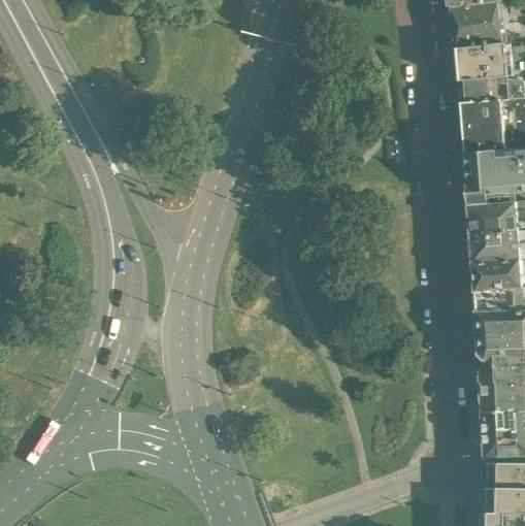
[(500,42),(496,1),(449,6),(454,47),(500,42)]
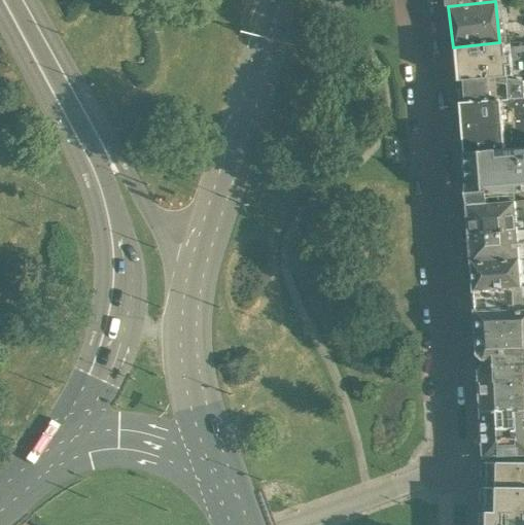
[(453,47),(456,80),(492,77),(505,77),(504,65),(509,65),(509,55),(503,55),(501,42),(499,42),(453,47)]
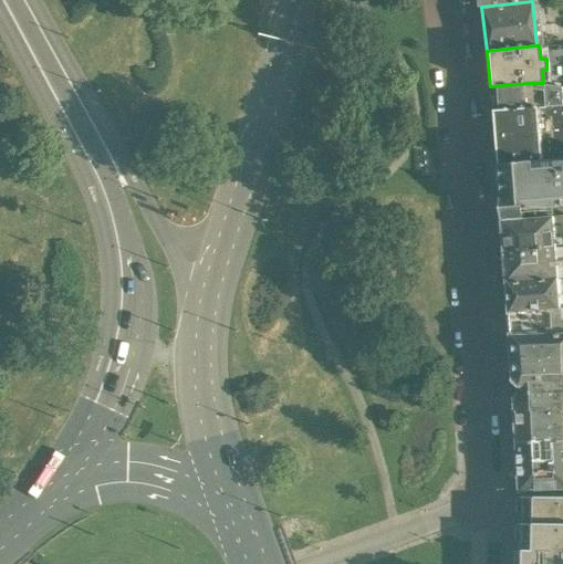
[(562,85),(561,85),(543,83),(529,83),(490,86),(491,110),(562,104),(562,85)]
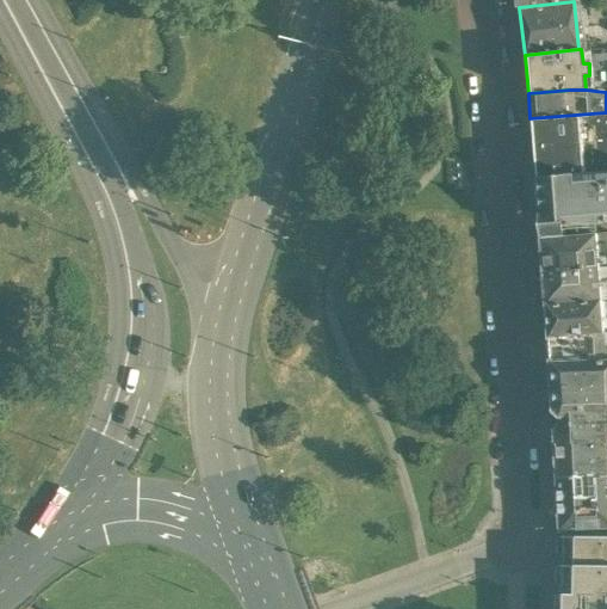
[(606,112),(530,118),(533,176),(606,170),(606,112)]
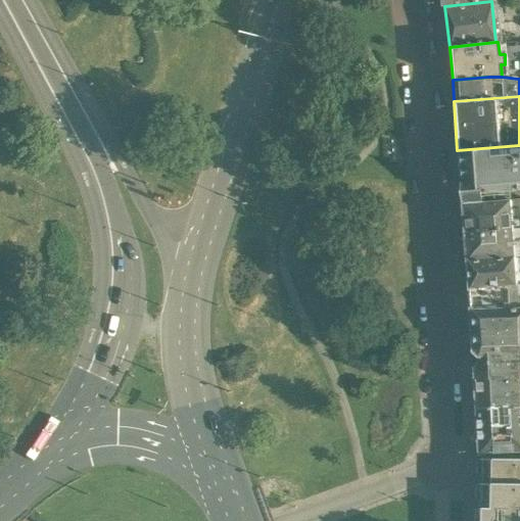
[(519,145),(457,150),(461,203),(462,202),(482,201),(481,190),(519,187),(519,145)]
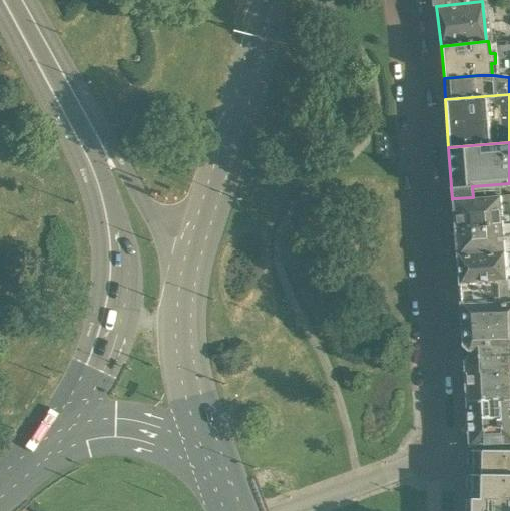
[(453,198),(455,227),(488,225),(501,224),(500,209),(509,208),(509,194),(473,197),(453,198)]
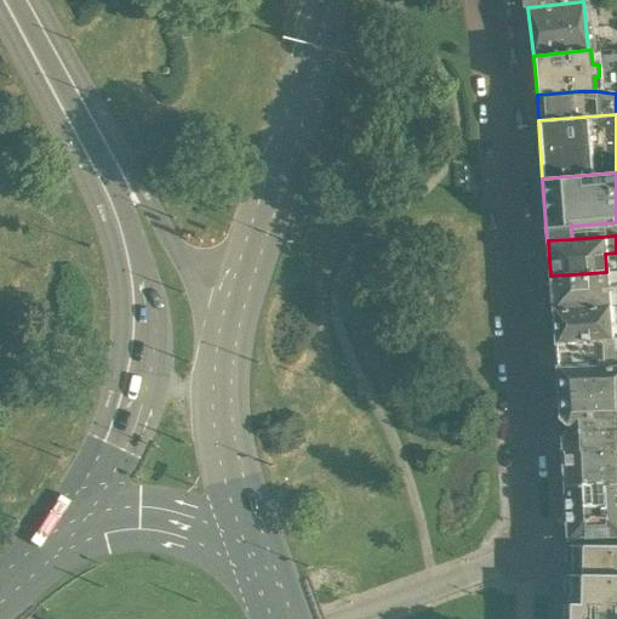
[(610,304),(606,272),(590,273),(550,276),(553,310),(610,304)]
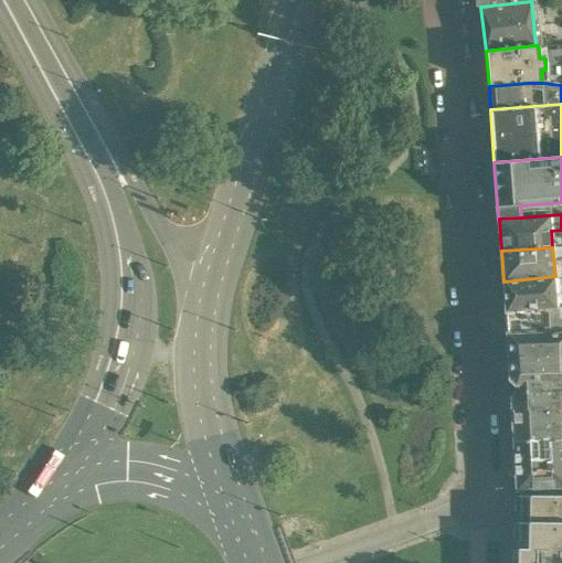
[(504,282),(506,311),(561,306),(561,275),(555,276),(504,282)]
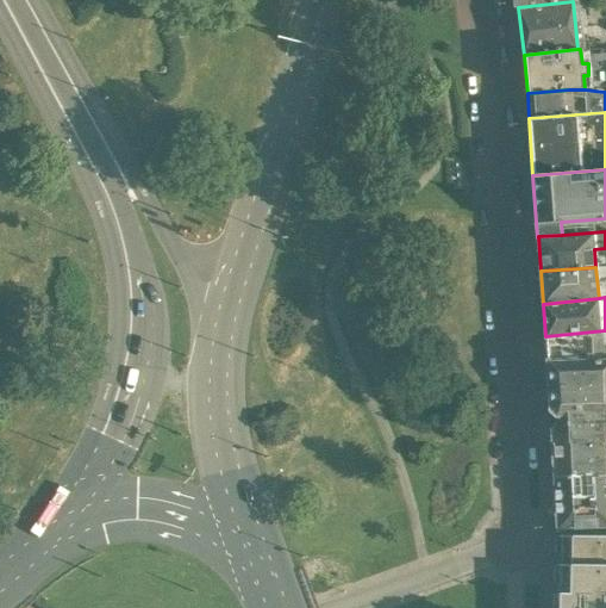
[(605,330),(545,336),(548,360),(605,359),(605,330)]
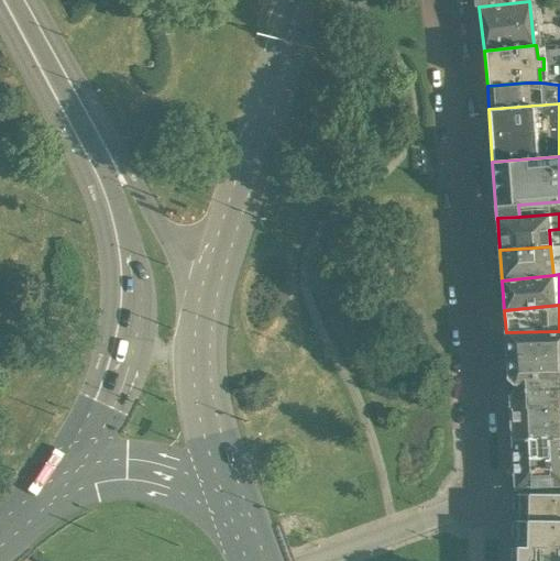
[(514,382),(514,384),(559,381),(559,331),(506,332),(508,377),(514,382)]
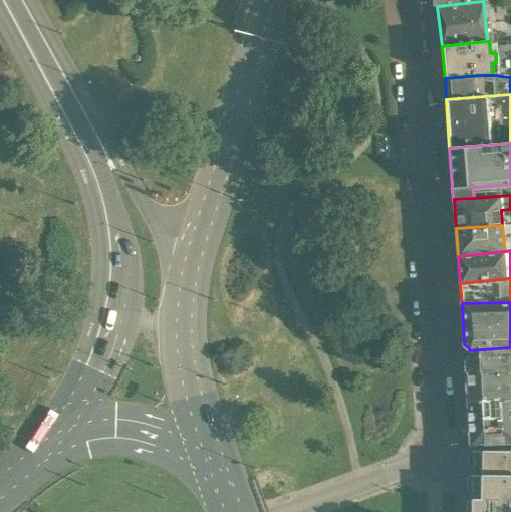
[(470,354),(465,360),(465,371),(466,389),(466,388),(467,402),(510,399),(510,347),(469,350),(470,354)]
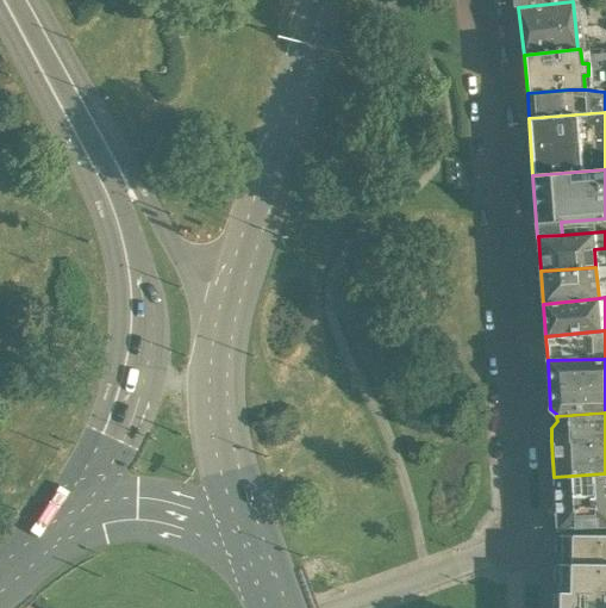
[(555,488),(554,488),(555,513),(556,513),(557,528),(563,528),(605,525),(605,473),(554,477),(555,488)]
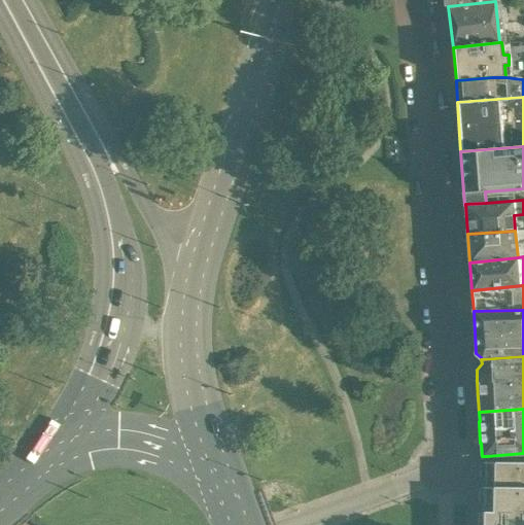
[(486,509),(485,524),(523,524),(523,461),(487,461),(487,479),(487,489),(486,509)]
